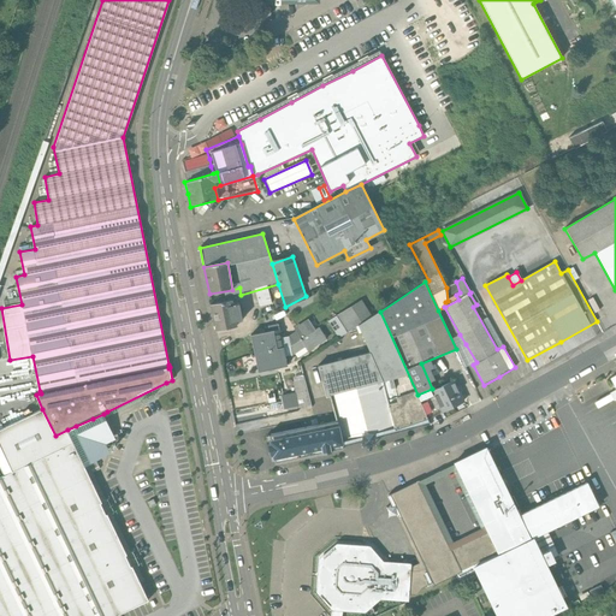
[(208,306),(214,335),(238,330),(237,324),(244,323),(241,306),(234,307),(231,301),(208,306)]
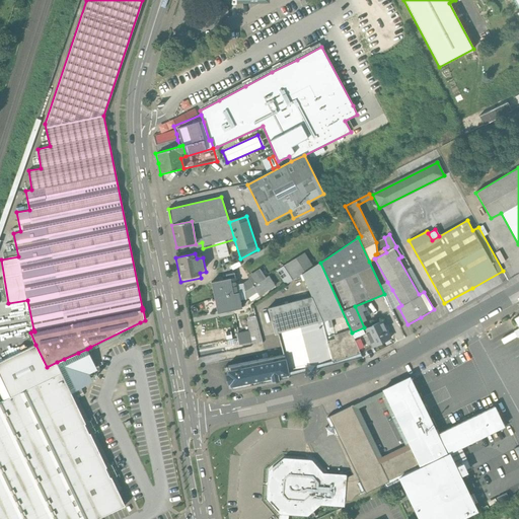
[(301,255),(283,267),(292,281),(301,275),(309,270),(301,255)]
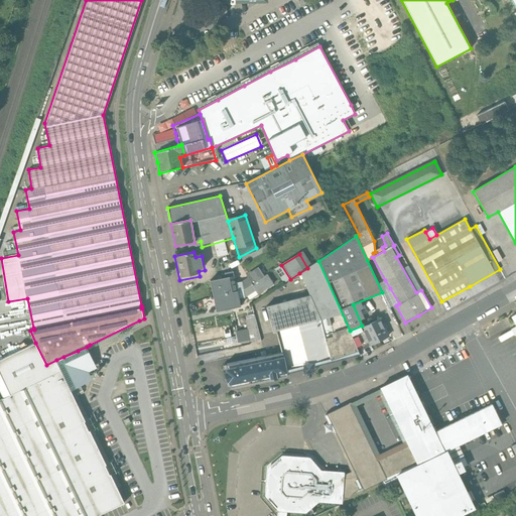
[(303,297),(299,298),(296,286),(285,289),(288,301),(266,307),(273,333),(276,332),(280,347),(281,353),(286,370),(317,363),(330,359),(331,361),(358,351),(358,350),(352,338),(318,261),(307,268),(299,273),(301,279),(296,282),(303,297)]
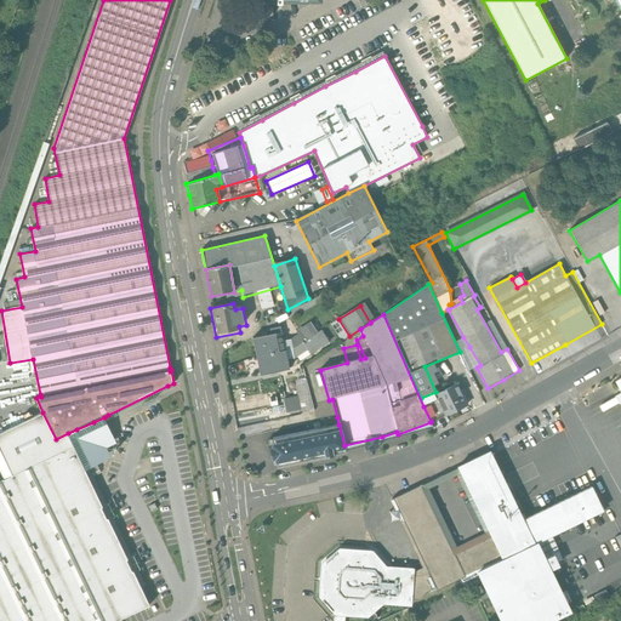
[(311,322),(300,329),(302,331),(291,341),(283,342),(280,326),(269,329),(271,335),(252,339),(256,355),(292,348),(317,332),(311,322)]
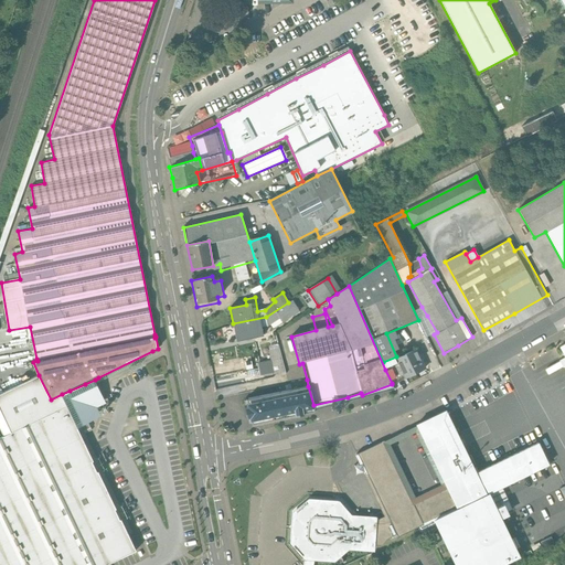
[(266,317),(233,323),(236,342),(262,337),(260,327),(268,324),(280,318),(281,321),(299,310),(292,300),(288,302),(266,317)]
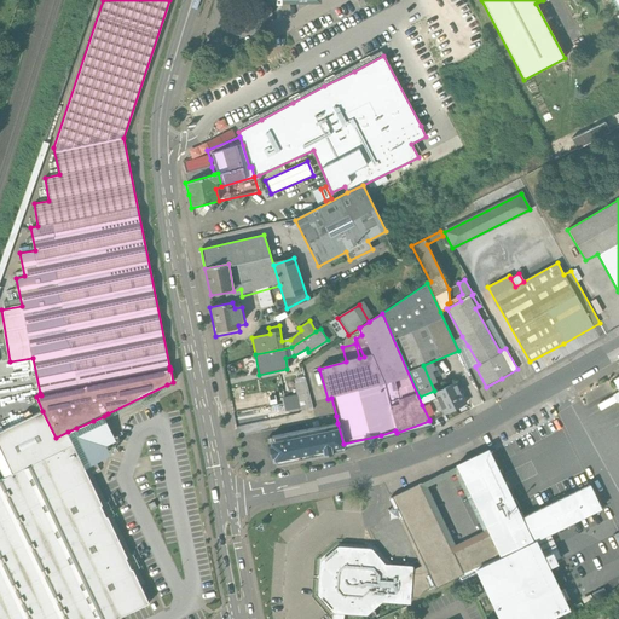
[(306,382),(295,385),(299,409),(312,406),(306,382)]
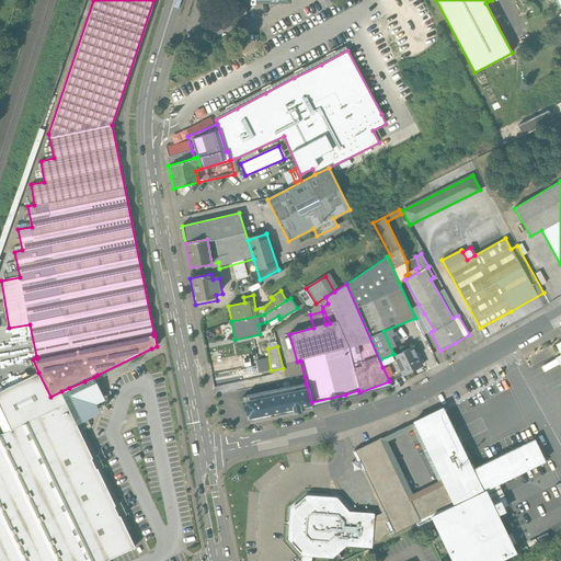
[(412,346),(393,356),(397,362),(402,374),(403,376),(413,370),(422,366),(412,346)]
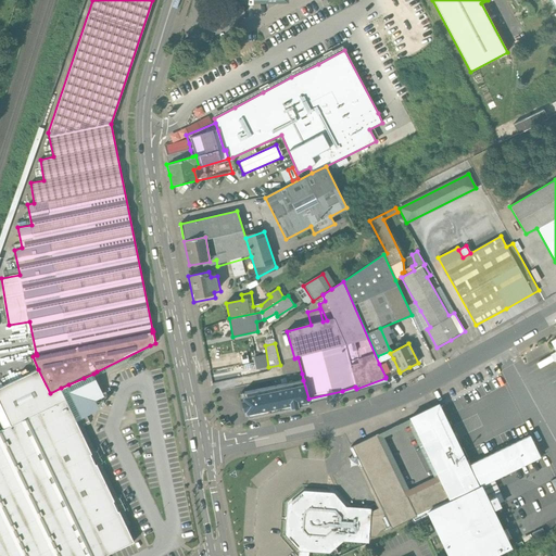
[(151,350),(150,345),(97,371),(93,374),(95,378),(151,350)]
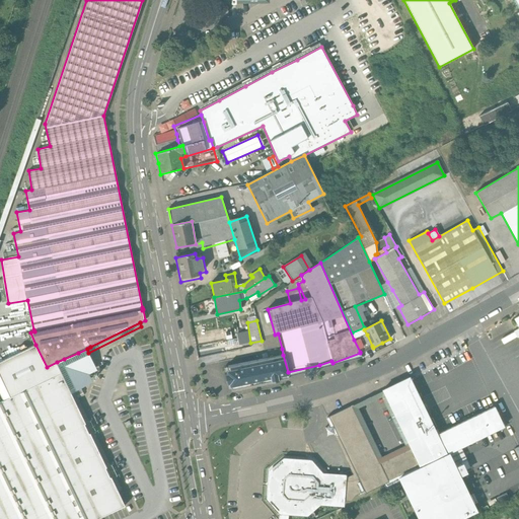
[(367,335),(355,341),(360,352),(372,346),(367,335)]
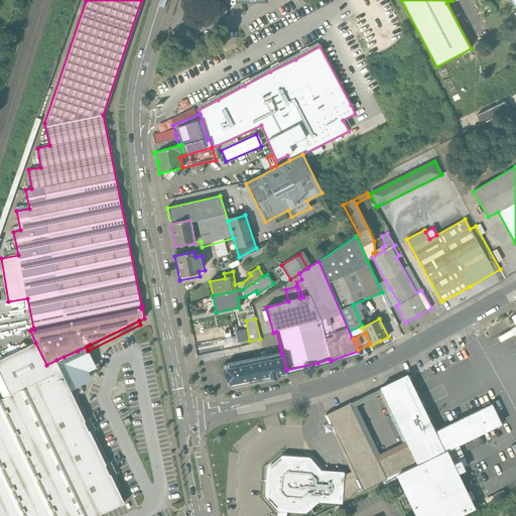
[(56,360),(46,365),(35,343),(0,359),(0,391),(3,398),(0,399),(0,499),(8,515),(97,515),(125,503),(118,489),(89,428),(86,422),(75,398),(71,390),(66,380),(58,366),(56,360)]
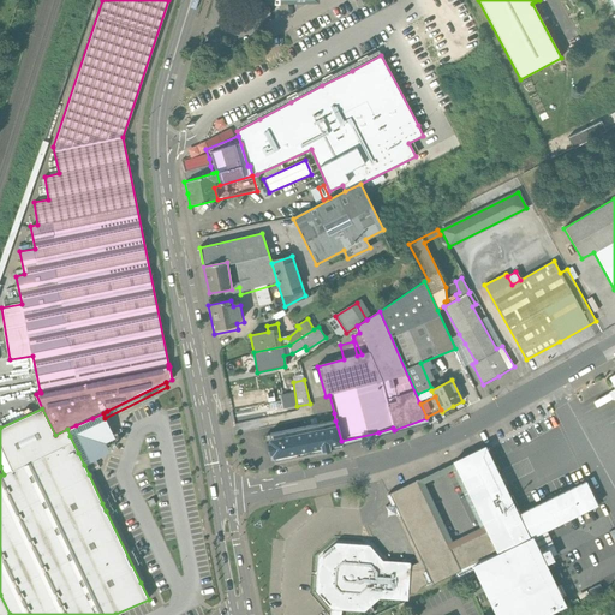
[(78,453),(84,465),(88,464),(96,460),(108,454),(108,445),(114,439),(105,418),(103,413),(93,418),(76,425),(67,429),(70,436),(78,453)]
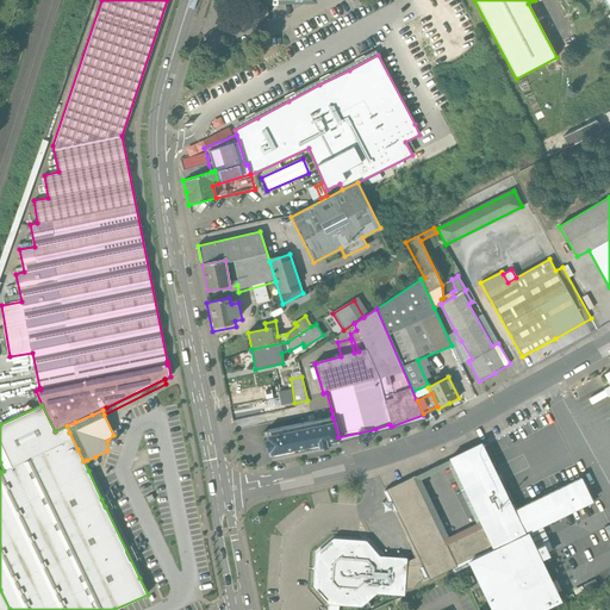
[(331,410),(300,417),(302,423),(332,417),(331,410)]
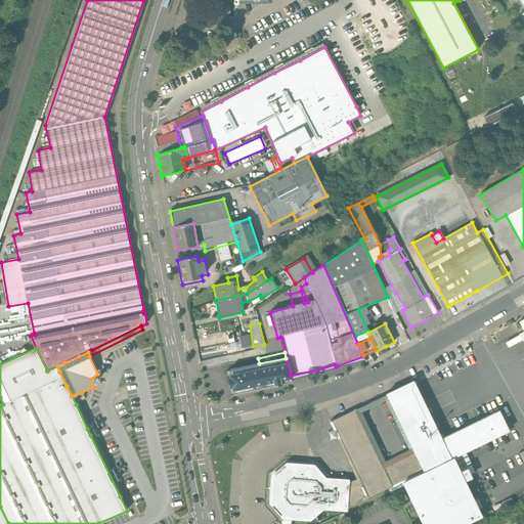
[(259,363),(259,364),(228,370),(230,377),(226,378),(227,383),(228,387),(232,387),(233,394),(289,382),(292,381),(291,376),(286,358),(259,363)]
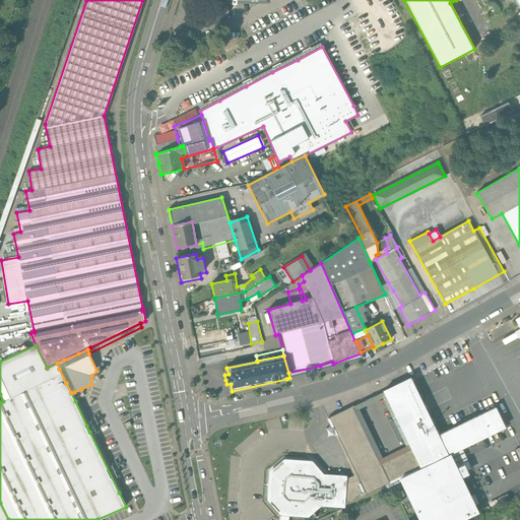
[(317,471),(310,464),(285,462),(272,473),(270,500),(281,513),(279,519),(286,519),(288,513),(307,515),(320,503),(344,505),(345,502),(351,503),(355,497),(365,492),(366,494),(399,476),(400,478),(399,479),(419,519),(459,519),(477,512),(461,475),(456,466),(451,454),(484,436),(504,427),(495,408),(475,417),(453,429),(438,436),(409,378),(397,384),(383,390),(383,391),(385,391),(412,448),(381,464),(352,406),(353,406),(353,405),(327,417),(328,418),(329,418),(360,480),(353,482),(346,482),(346,479),(322,477),(317,471)]
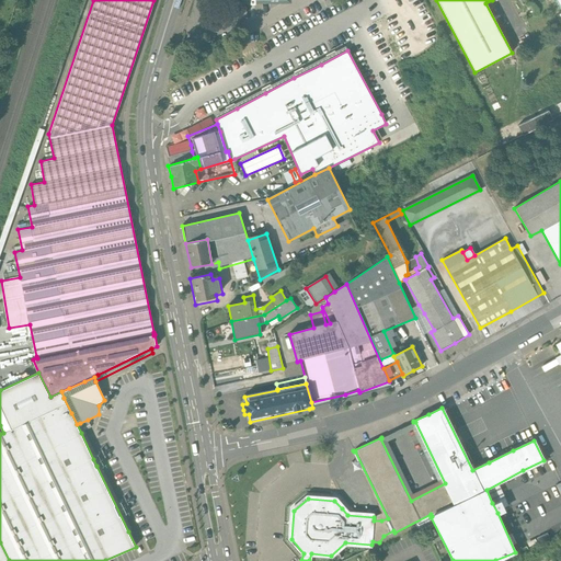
[(309,409),(251,422),(252,427),(310,415),(309,409)]
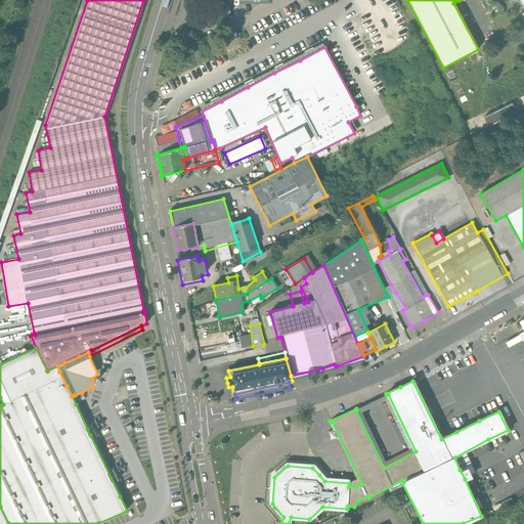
[(72,396),(76,404),(87,429),(90,435),(120,496),(123,494),(88,422),(75,395),(72,396)]
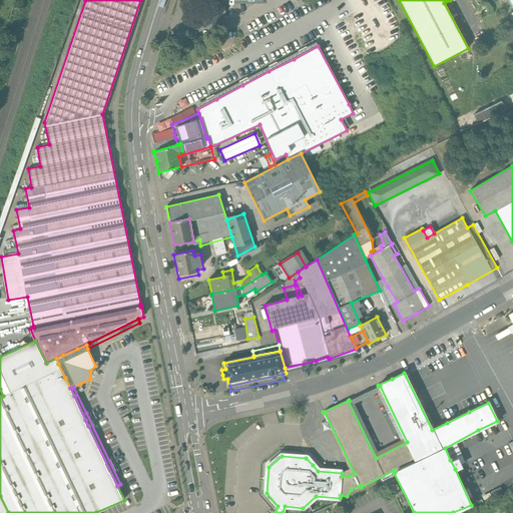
[(500,488),(490,492),(492,497),(502,492),(500,488)]
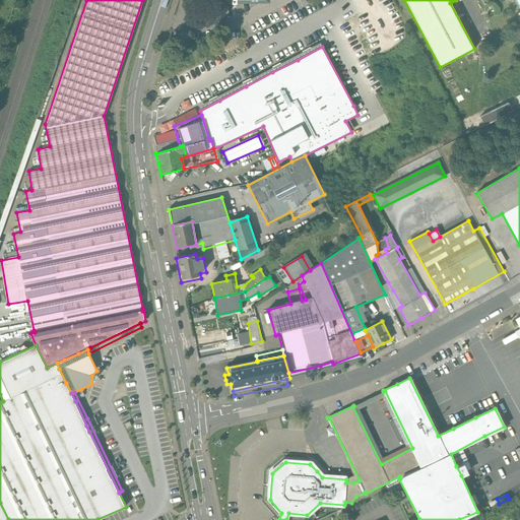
[(0,519),(8,519),(0,503),(0,519)]
